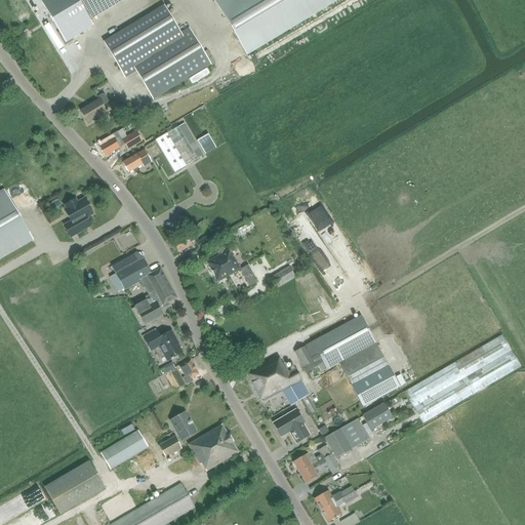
[(44,0),(41,2),(63,38),(66,42),(92,26),(89,21),(90,21),(79,3),(77,0),(44,0)]
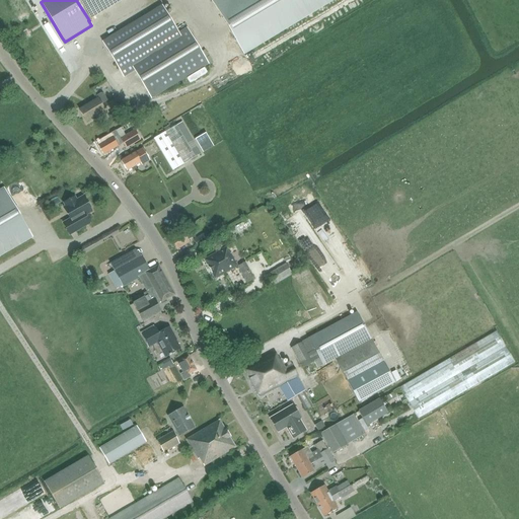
[(76,0),(78,3),(89,20),(122,0),(76,0)]
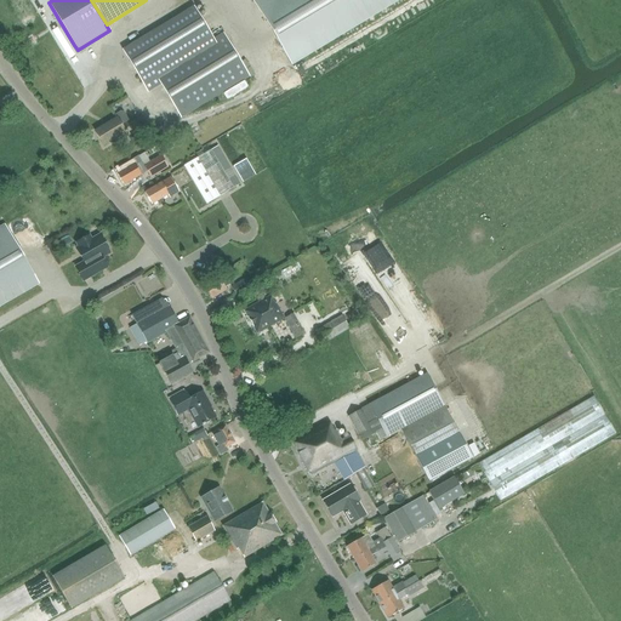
[(252,0),(291,66),(399,0),(252,0)]
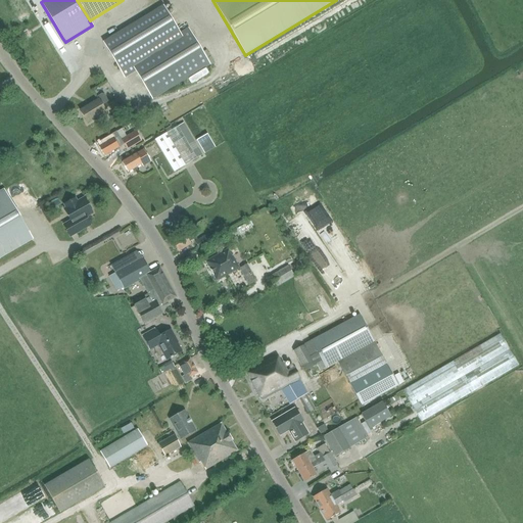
[(162,5),(103,42),(120,69),(131,62),(153,98),(210,63),(188,28),(180,32),(162,5)]
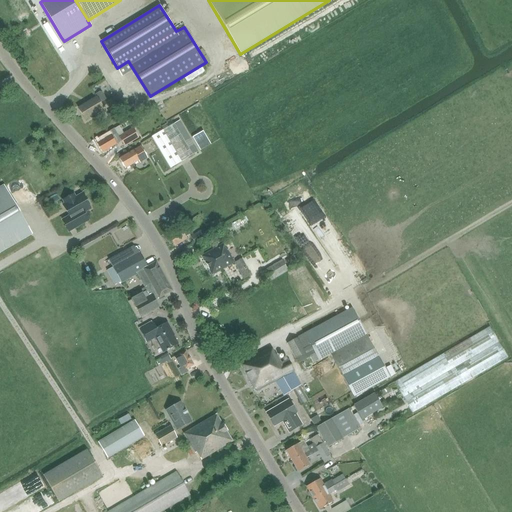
[(111,108),(102,94),(78,108),(85,120),(95,115),(96,117),(111,108)]
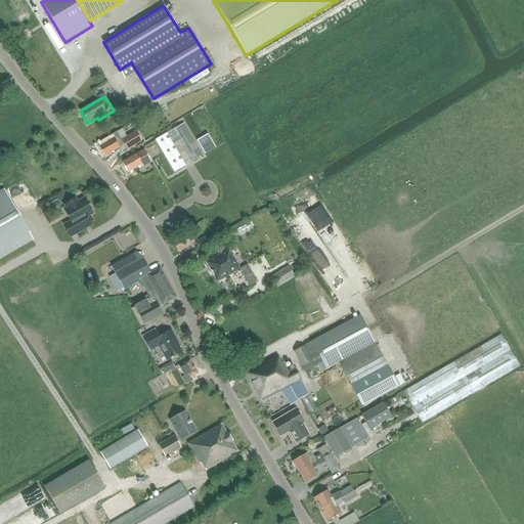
[(174,173),(197,159),(178,127),(155,140),(174,173)]
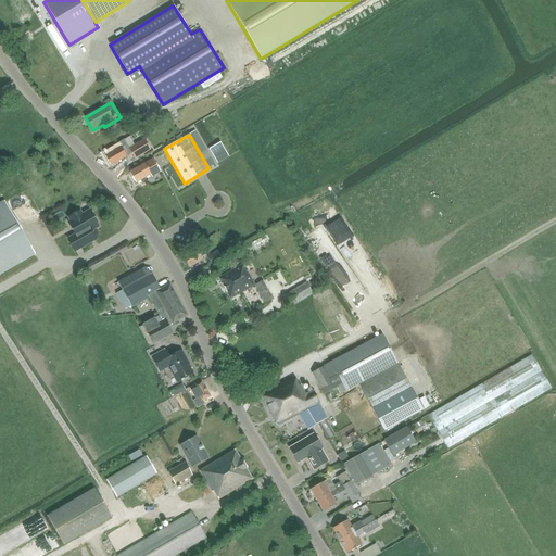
[(150,149),(144,139),(134,146),(129,137),(124,140),(103,152),(105,155),(104,155),(111,166),(131,154),(135,159),(150,149)]
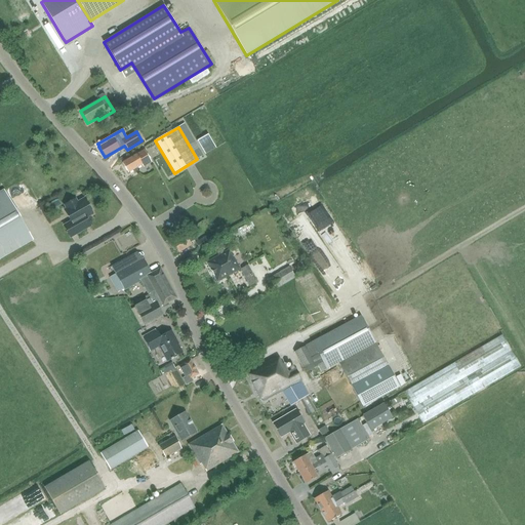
[(136,155),(122,163),(128,173),(143,164),(145,166),(152,162),(145,150),(142,152),(136,155)]
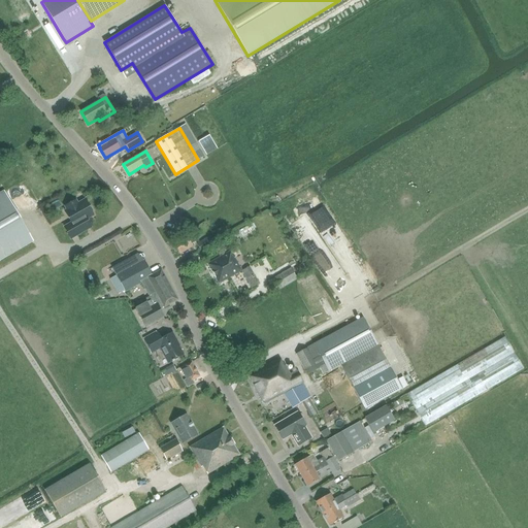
[(0,192),(0,261),(34,241),(4,191),(0,192)]
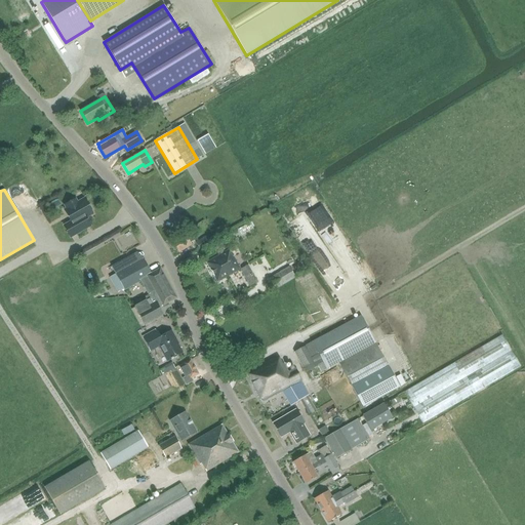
[(207,203),(216,198),(213,194),(205,199),(207,203)]
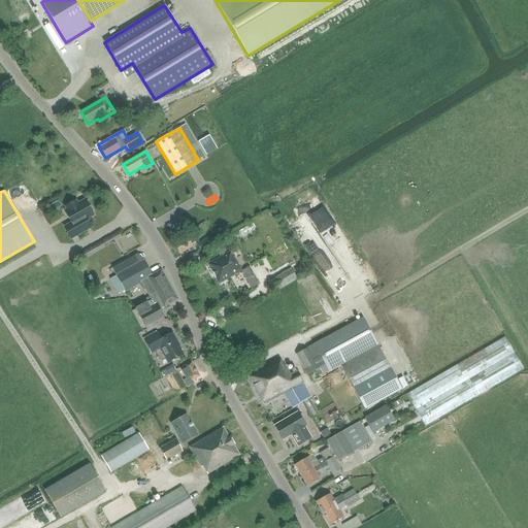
[(71,223),(64,227),(71,239),(86,230),(90,228),(86,220),(93,216),(92,213),(93,211),(91,207),(88,206),(85,200),(77,204),(75,201),(65,207),(67,210),(65,211),(71,223)]
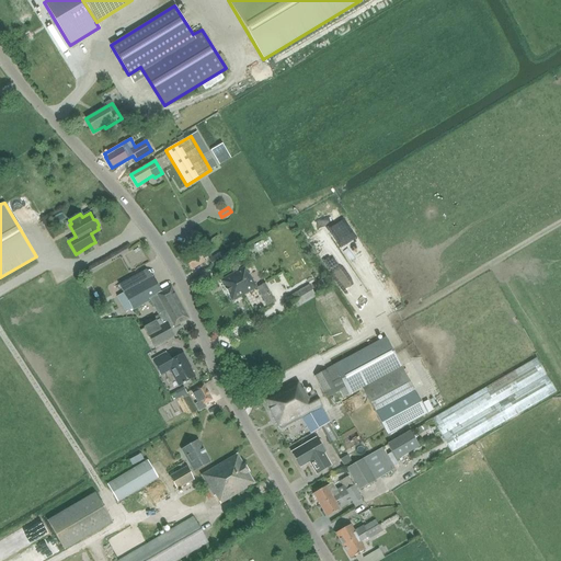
[(307,230),(348,310),(368,299),(348,261),(361,254),(339,213),(321,222),(307,230)]
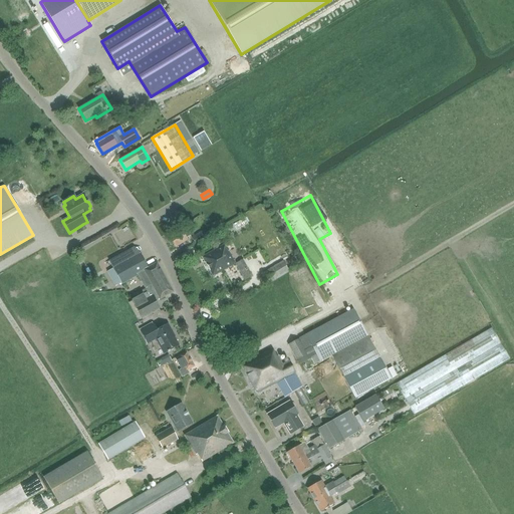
[(187,238),(193,233),(189,227),(171,239),(176,248),(188,240),(187,238)]
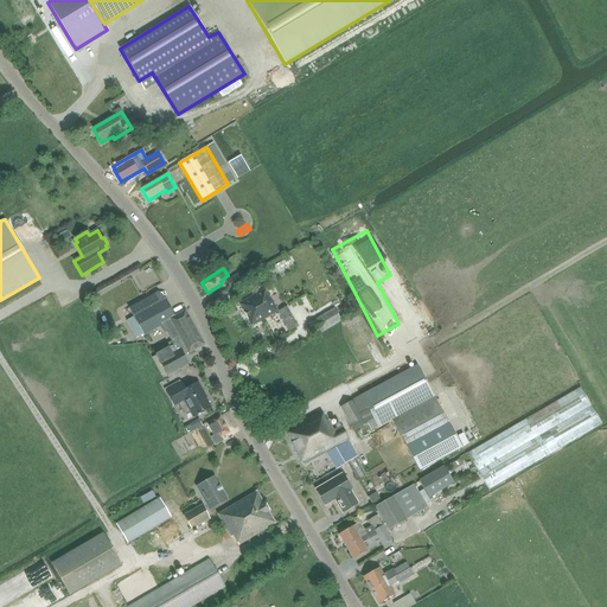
[(238,273),(227,280),(231,288),(243,280),(238,273)]
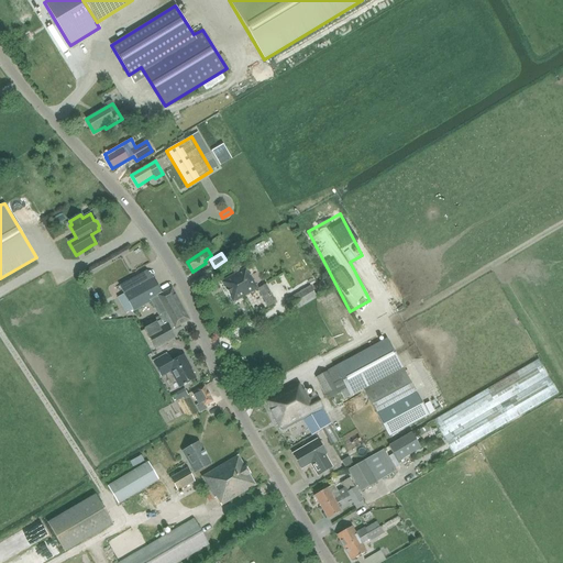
[(222,282),(220,282),(221,283),(232,302),(232,304),(234,302),(233,302),(257,289),(250,275),(249,276),(245,268),(222,282)]
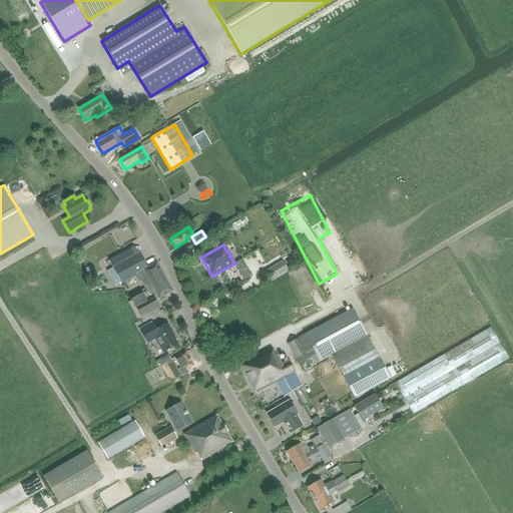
[(112,268),(107,271),(112,280),(117,277),(120,282),(121,284),(137,275),(144,288),(146,292),(143,294),(143,293),(131,300),(141,318),(160,308),(155,300),(159,298),(159,299),(172,292),(156,263),(148,267),(139,252),(138,253),(125,261),(112,268)]
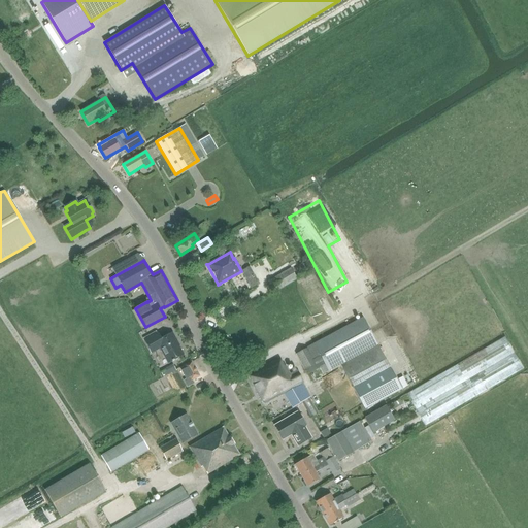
[(241,269),(250,288),(258,284),(250,265),(241,269)]
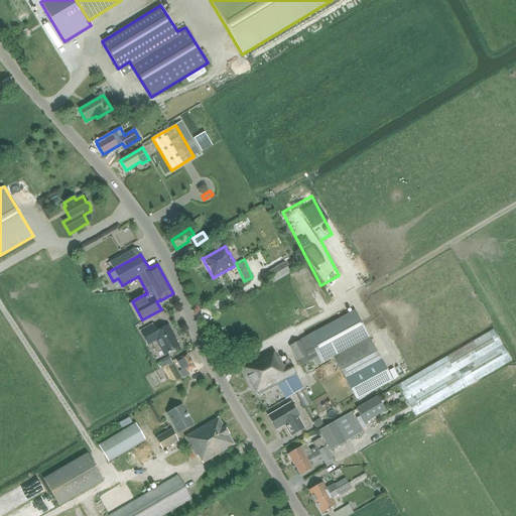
[(269,286),(291,273),(284,262),(263,274),(269,286)]
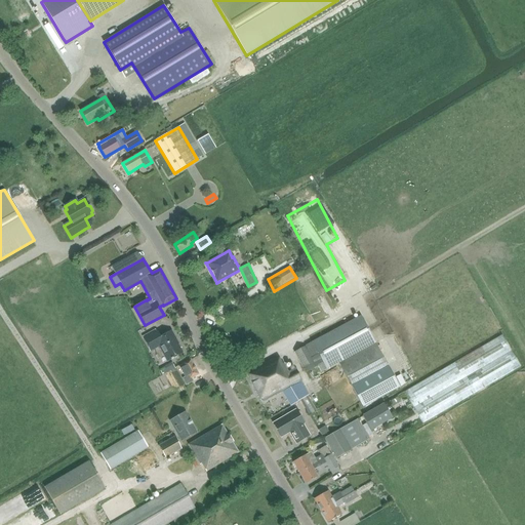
[(318,355),(326,369),(338,363),(351,386),(388,366),(361,317),(312,342),(294,353),(303,368),(313,362),(311,359),(318,355)]
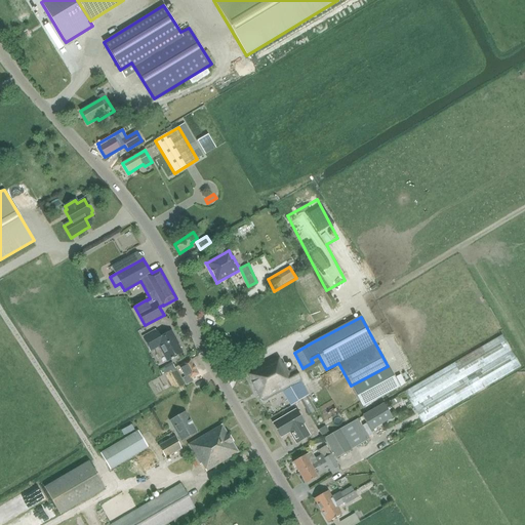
[(160,337),(156,330),(143,337),(150,352),(159,348),(166,361),(184,353),(178,345),(179,344),(172,331),(160,337)]
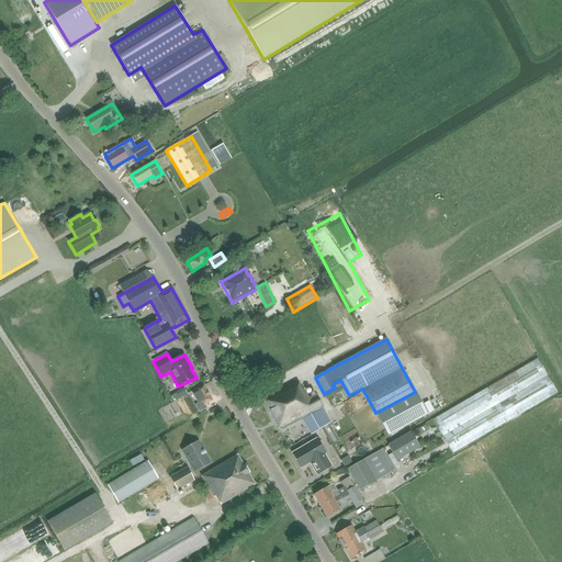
[(433,420),(438,429),(452,454),(558,393),(538,359),(433,420)]
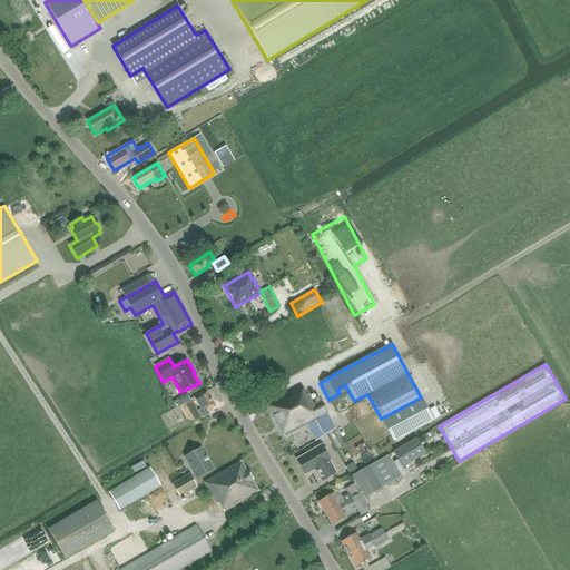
[(302,386),(267,405),(284,439),(307,425),(325,416),(328,414),(321,400),(313,404),(307,393),(306,394),(302,386)]
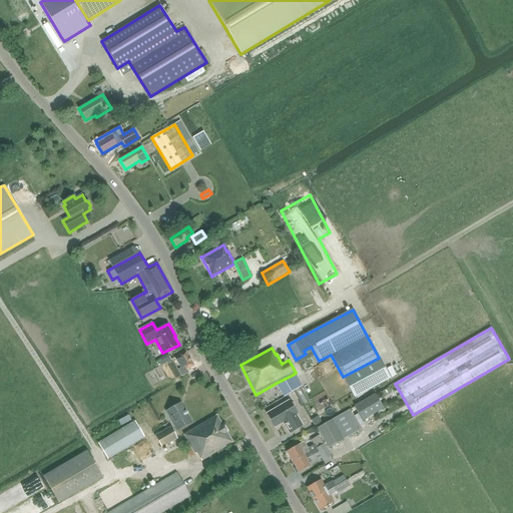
[(186,370),(194,366),(186,351),(177,356),(177,357),(175,358),(180,369),(178,370),(182,378),(188,374),(186,370)]
